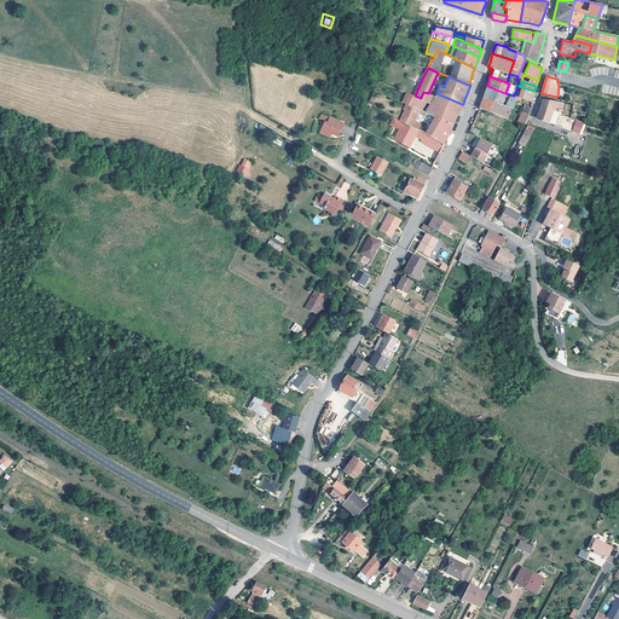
[(513,109),(516,97),(514,96),(505,93),(487,86),(485,91),(484,97),(510,108),(513,109)]
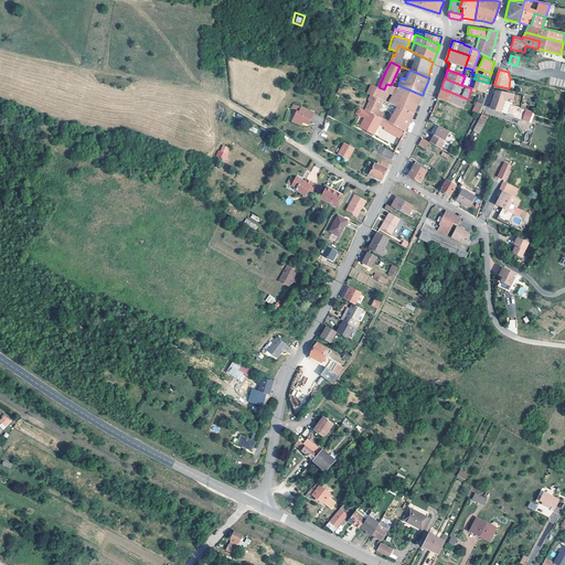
[(469,87),(471,88),(484,93),(488,83),(473,78),(472,78),(469,87)]
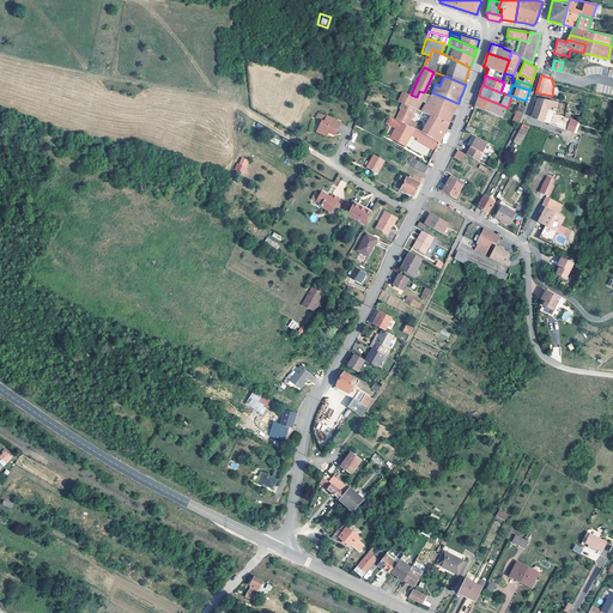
[(559,91),(558,102),(560,103),(569,104),(566,117),(607,131),(612,132),(612,128),(612,101),(588,95),(559,87),(559,91)]
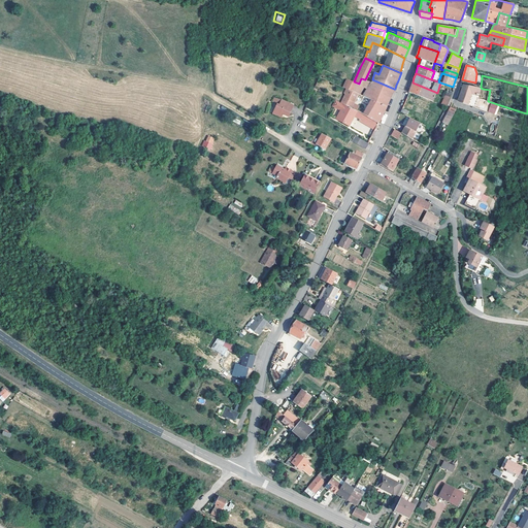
[(342,88),(347,90),(348,89),(358,94),(361,87),(363,88),(366,80),(365,79),(361,78),(359,84),(354,81),(347,79),(342,88)]
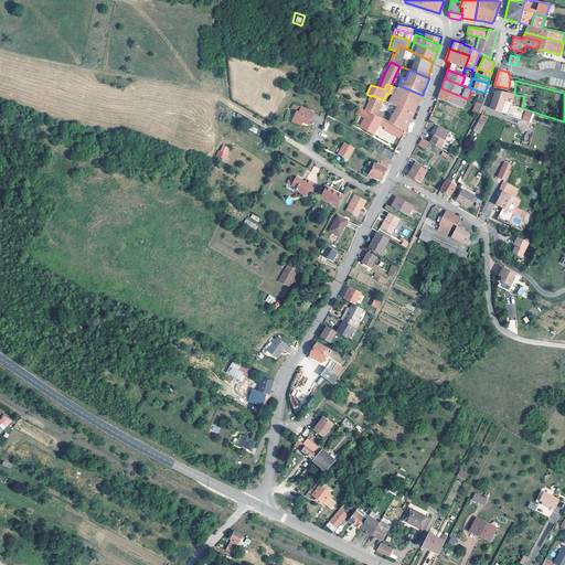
[(416,106),(422,95),(398,85),(396,88),(394,87),(386,102),(413,114),(416,106)]
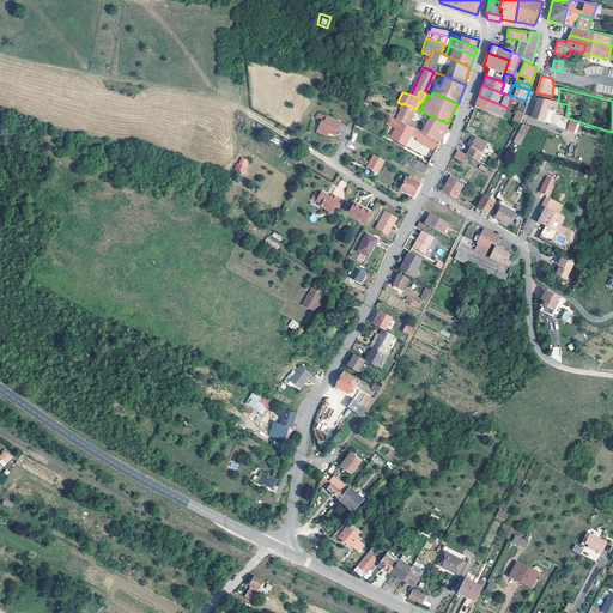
[(502,117),(505,107),(479,96),(477,102),(474,107),(502,117)]
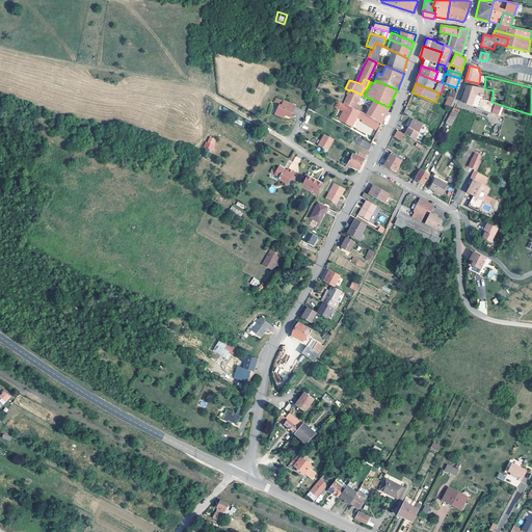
[(482,98),(486,89),(484,88),(469,85),(468,85),(466,90),(461,101),(472,105),(475,96),(482,98)]
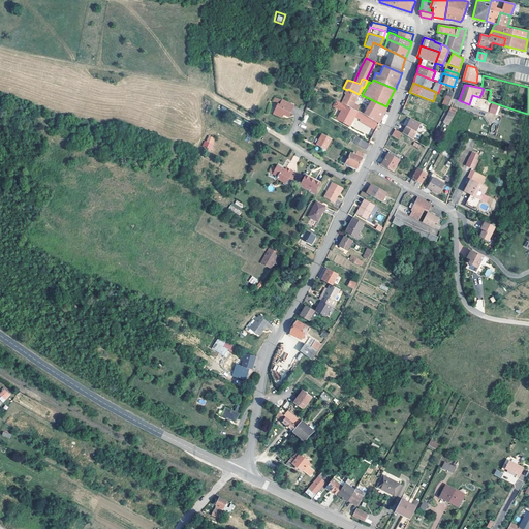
[(348,89),(347,90),(341,102),(341,103),(343,104),(348,107),(349,106),(355,111),(362,114),(378,123),(383,114),(386,106),(362,95),(359,94),(348,89)]
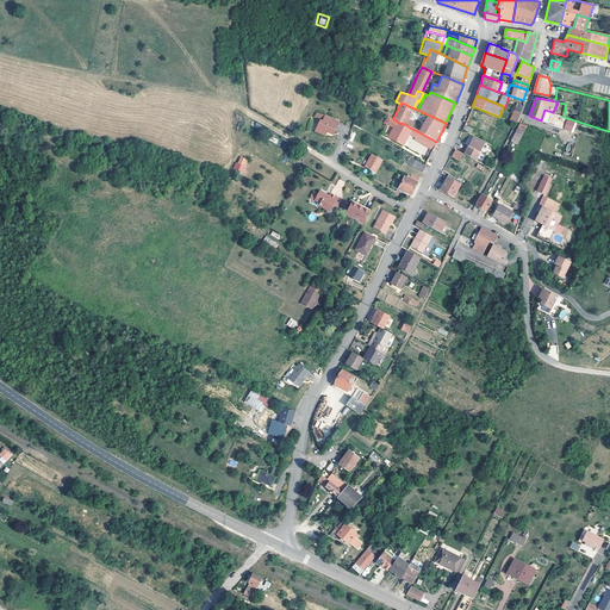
[(516,123),(521,112),(515,110),(512,116),(509,120),(516,123)]
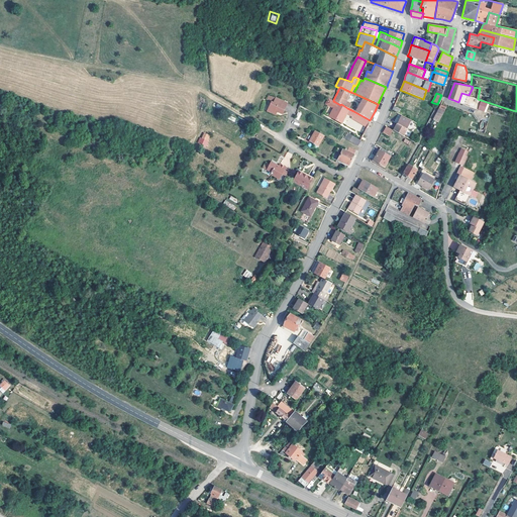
[(469,95),(461,93),(458,102),(448,98),(448,100),(466,106),(469,95)]
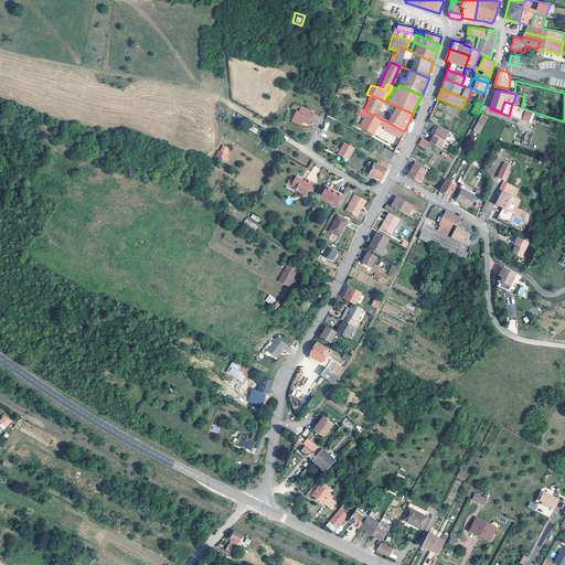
[(313,113),(301,106),(298,112),(296,110),(291,120),(300,125),(302,121),(308,124),(313,113)]
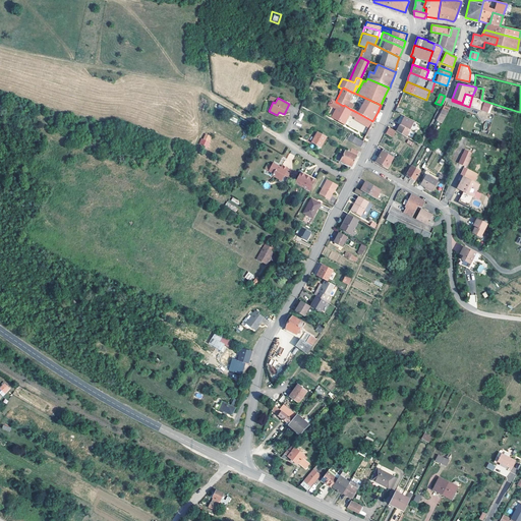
[(336,101),(331,98),(328,104),(335,108),(338,103),(336,102),(336,101)]
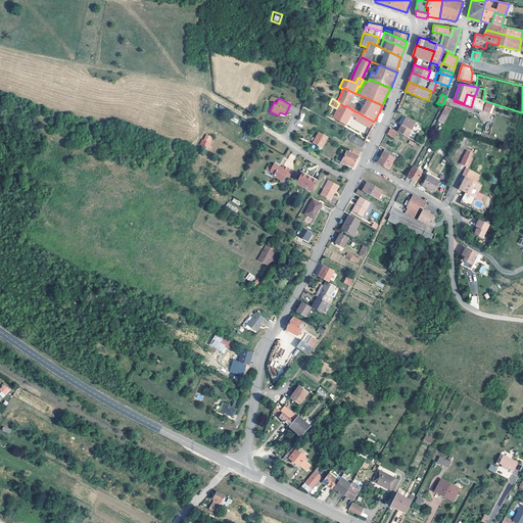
[(344,106),(339,103),(336,108),(332,116),(344,124),(349,114),(351,109),(345,105),(344,106)]
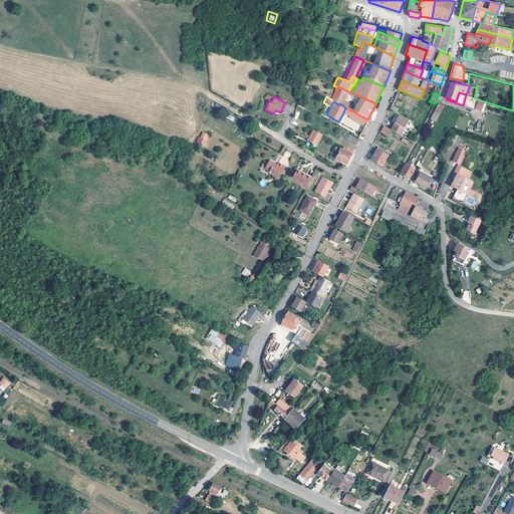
[(367,119),(351,110),(348,115),(347,117),(364,126),(367,119)]
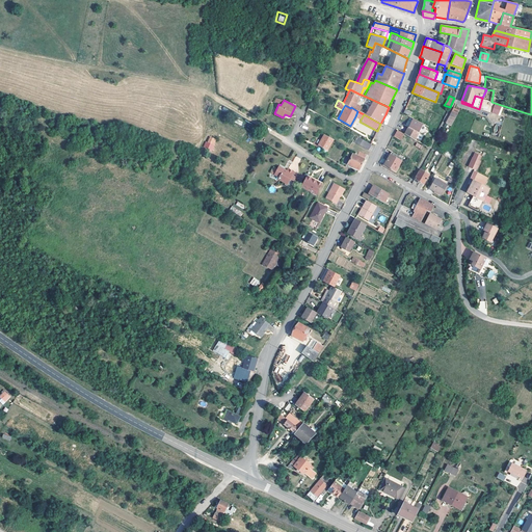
[(455,117),(450,115),(445,123),(446,123),(451,126),(455,117)]
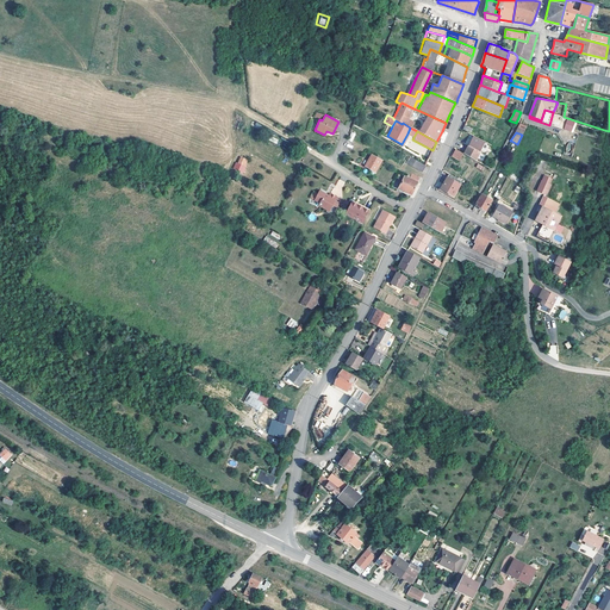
[(486,142),(473,136),(471,142),(472,143),(470,147),(468,145),(465,154),(475,161),(486,142)]
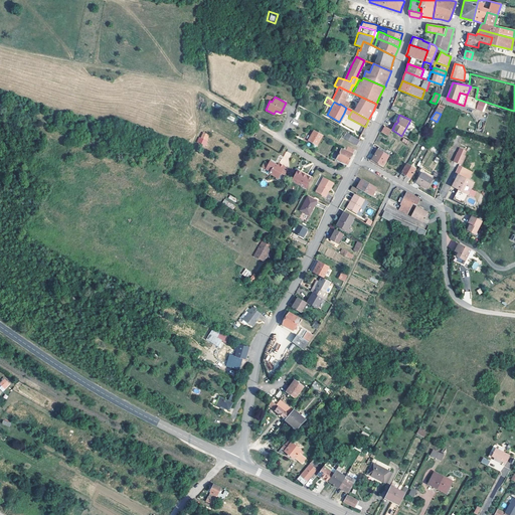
[(390,130),(385,126),(381,132),(387,136),(390,130)]
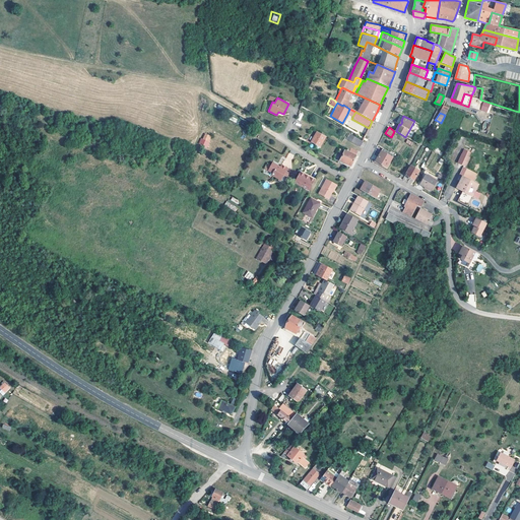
[(325,136),(316,132),(311,141),(319,146),(325,136)]
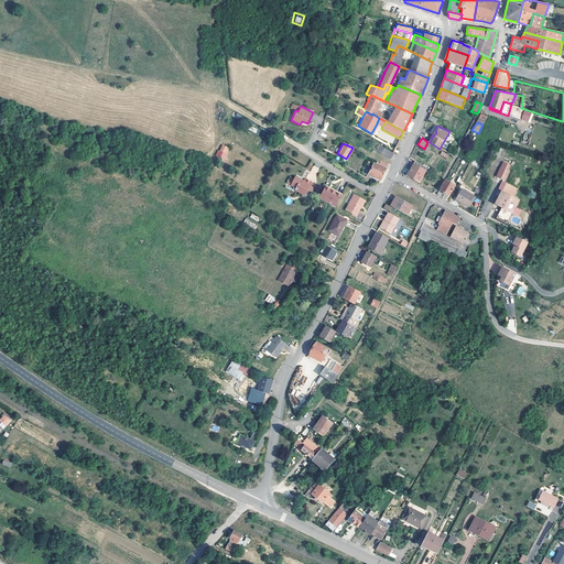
[(393,152),(379,144),(376,150),(390,159),(393,152)]
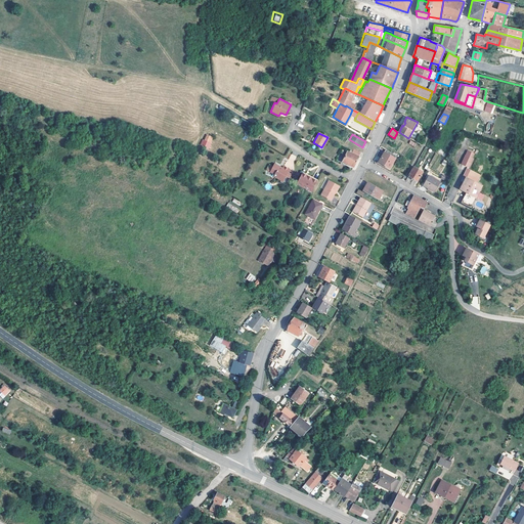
[(360,153),(353,148),(351,154),(347,151),(343,162),(353,167),(360,153)]
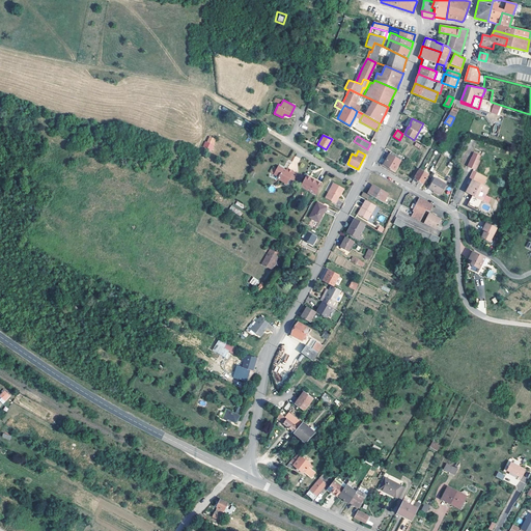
[(397,156),(390,151),(383,164),(394,171),(401,159),(397,156)]
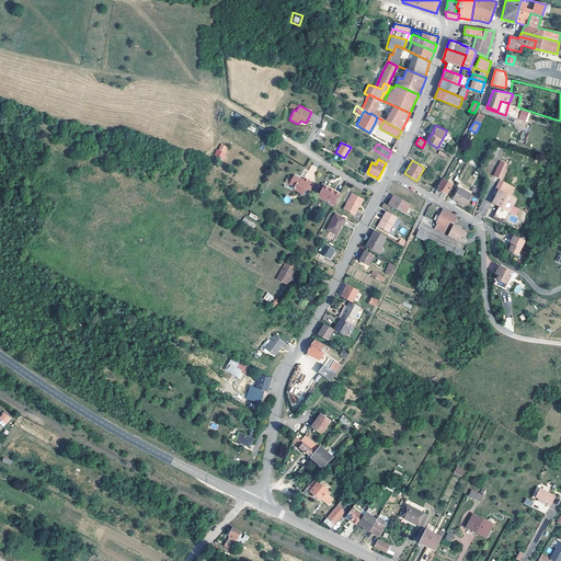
[(506,169),(499,165),(494,176),(502,180),(506,170),(506,169)]
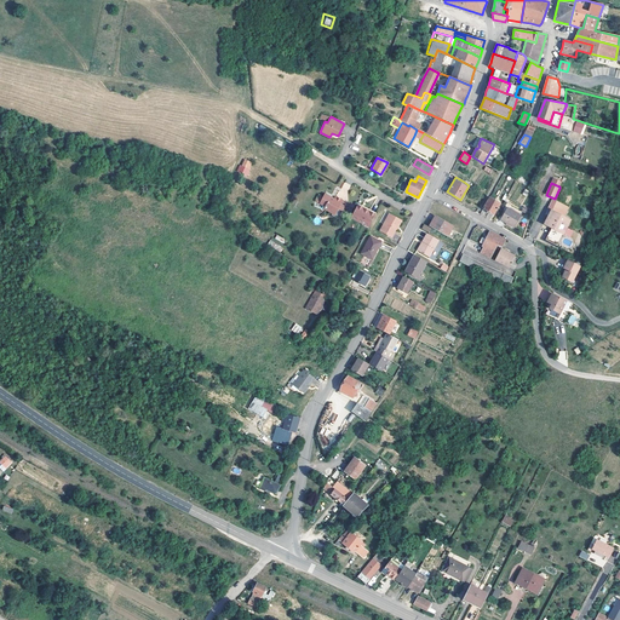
[(323,208),(339,217),(345,205),(340,202),(343,200),(336,196),(333,200),(329,197),(331,196),(325,193),(322,196),(319,204),(325,206),(323,208)]
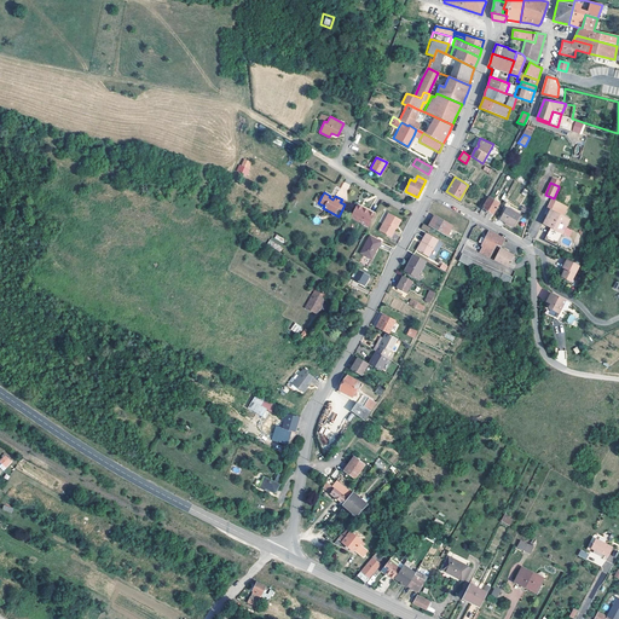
[(499,203),(489,197),(482,208),(489,212),(492,214),(499,203)]
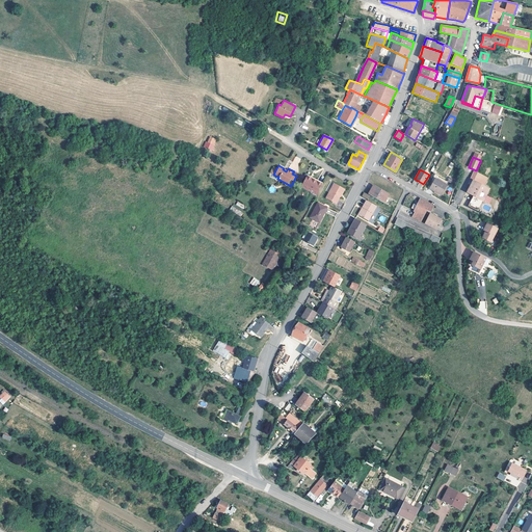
[(478,173),(476,176),(486,181),(488,178),(478,173)]
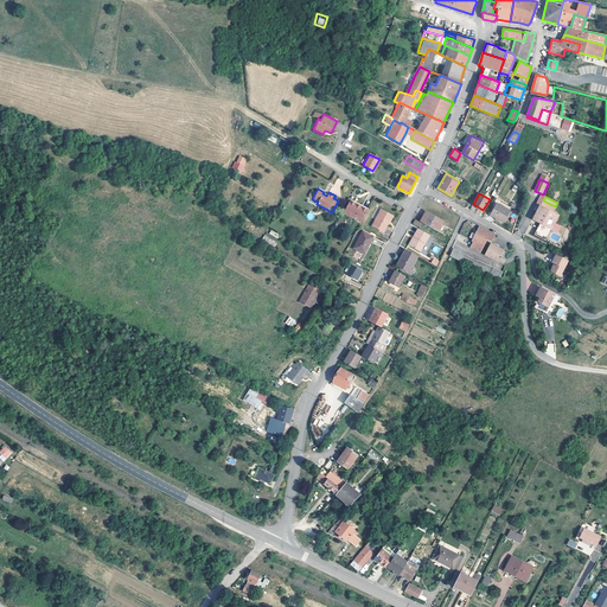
[(368,210),(350,200),(349,204),(344,212),(362,222),(368,210)]
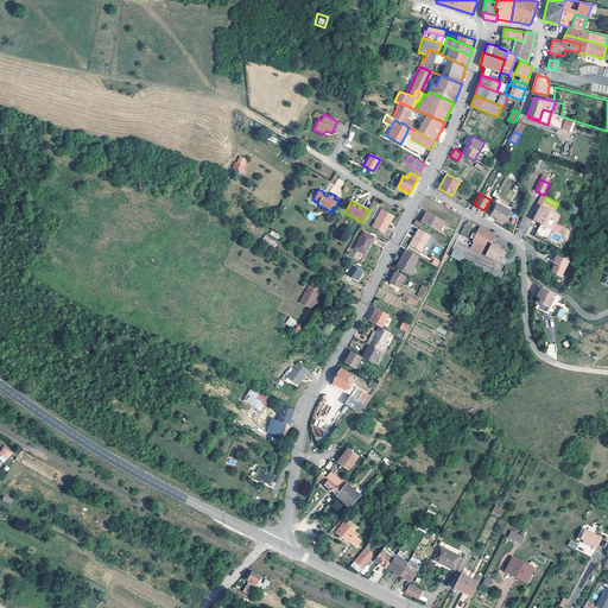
[(556,207),(544,201),(542,206),(540,206),(533,219),(552,228),(559,215),(553,213),(556,207)]
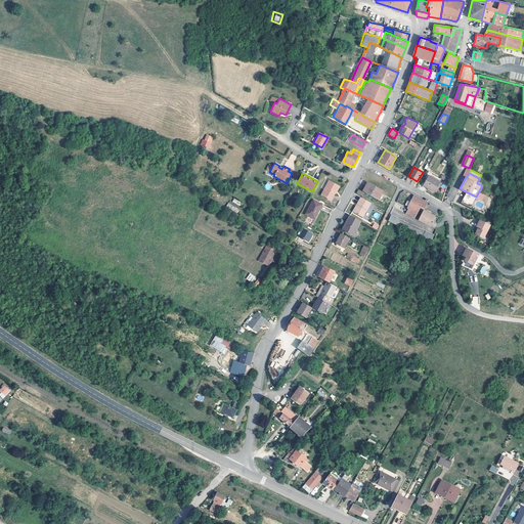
[(434,191),(440,181),(431,176),(429,175),(423,185),(427,188),(434,191)]
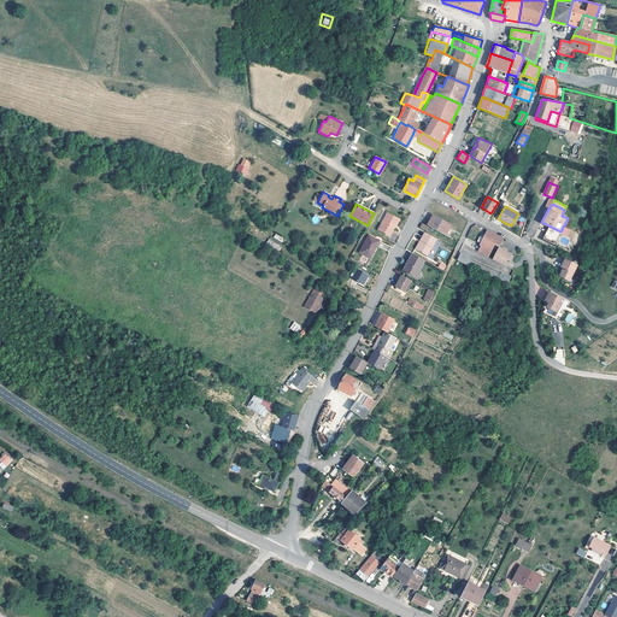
[(398,218),(387,212),(378,230),(389,235),(394,227),(393,227),(398,218)]
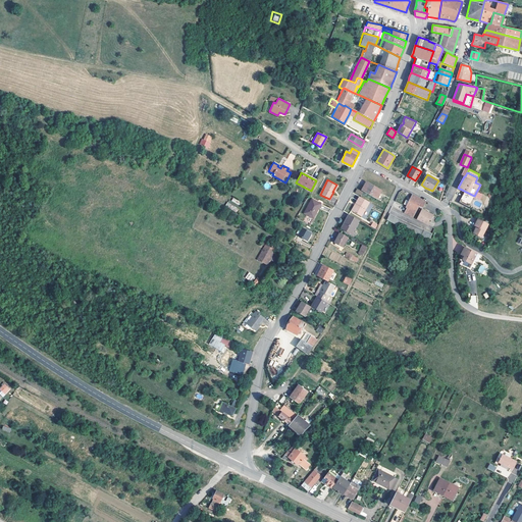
[(368,183),(366,186),(377,193),(379,194),(381,191),(368,183)]
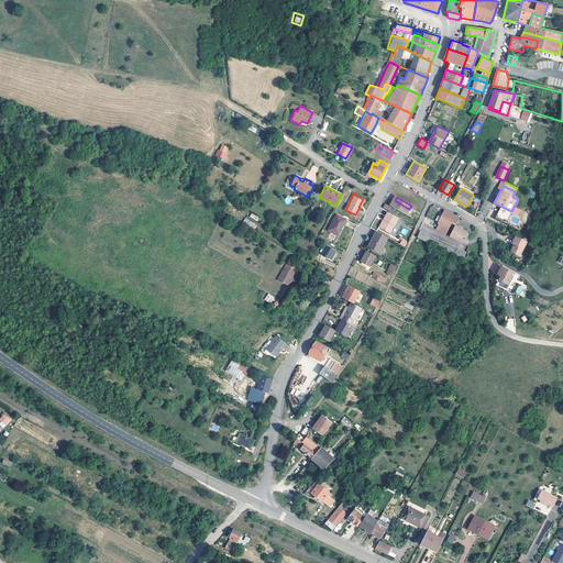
[(406,216),(409,209),(407,208),(395,200),(394,201),(393,201),(389,206),(406,216)]
